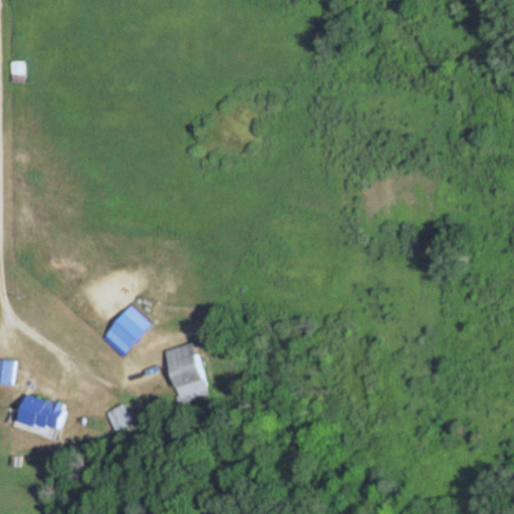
[(26,61),(12,61),(12,82),(26,82),(26,61)]
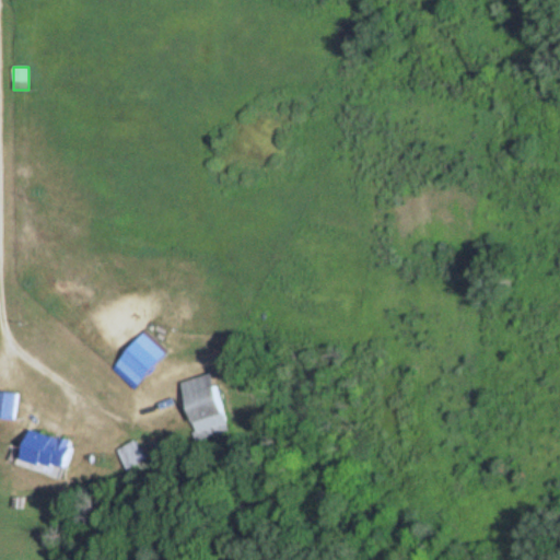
[(170,353),(144,333),(117,364),(141,385),(170,353)]
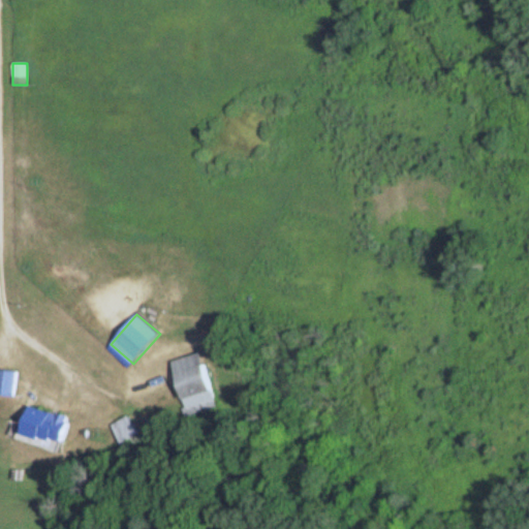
[(218,406),(206,352),(176,359),(188,413),(218,406)]
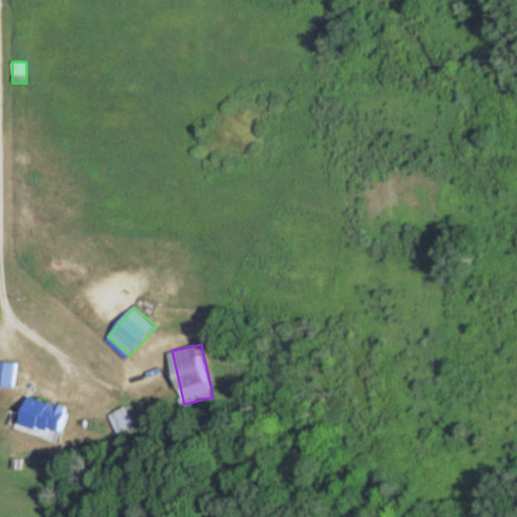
[(71,407),(29,396),(21,427),(63,437),(71,407)]
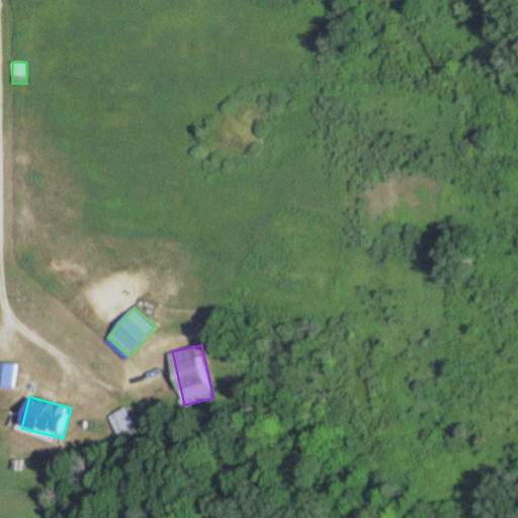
[(110,415),(118,434),(136,427),(127,408),(110,415)]
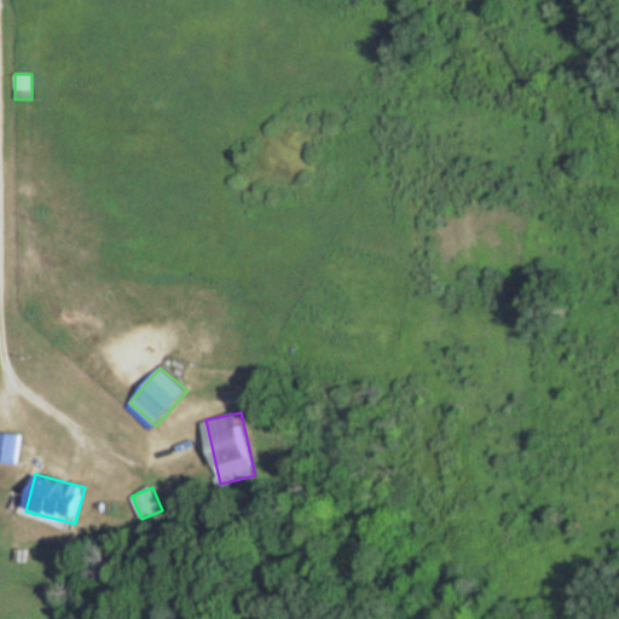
All buildings are outlined.
